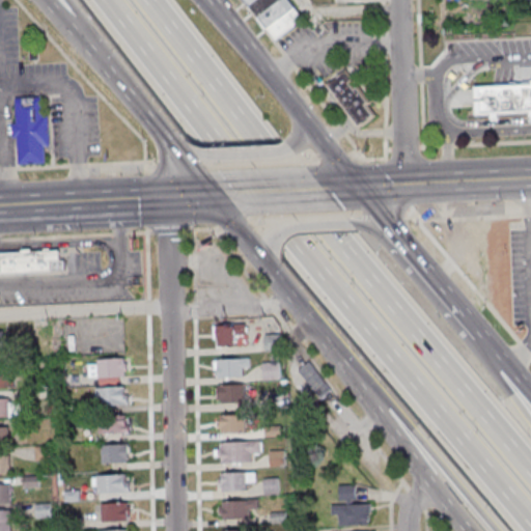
[(302,20),(287,0),(243,0),(273,42),(302,20)]
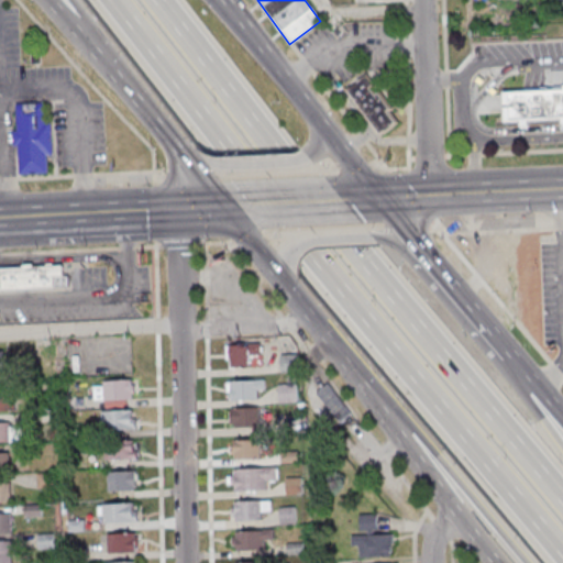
[(381,134),(400,119),(366,74),(346,89),(381,134)]
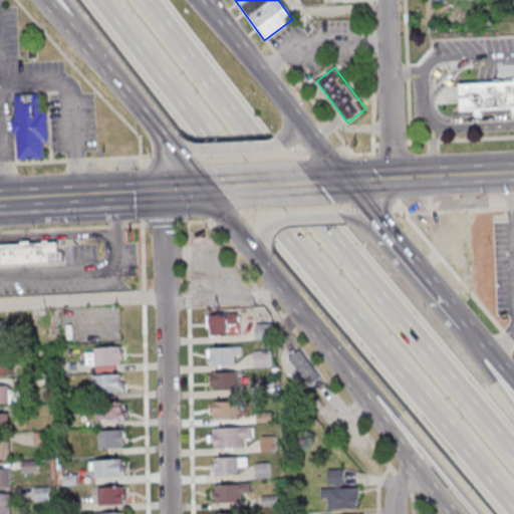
[(513,76),(458,79),(460,114),(513,111),(513,76)]
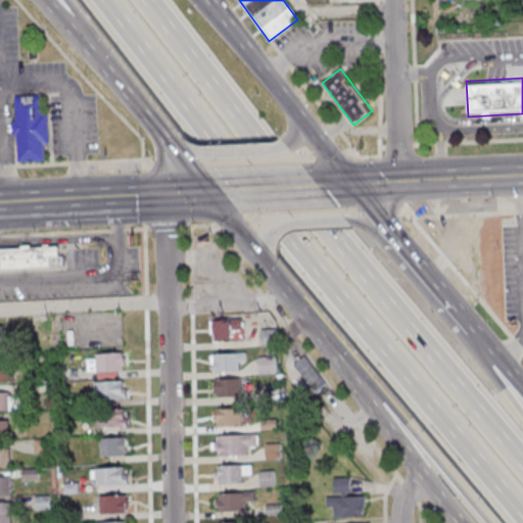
[(17,163),(43,162),(42,145),(48,145),(46,114),(41,114),(40,96),(13,97),(14,123),(10,123),(11,136),(15,136),(17,163)]
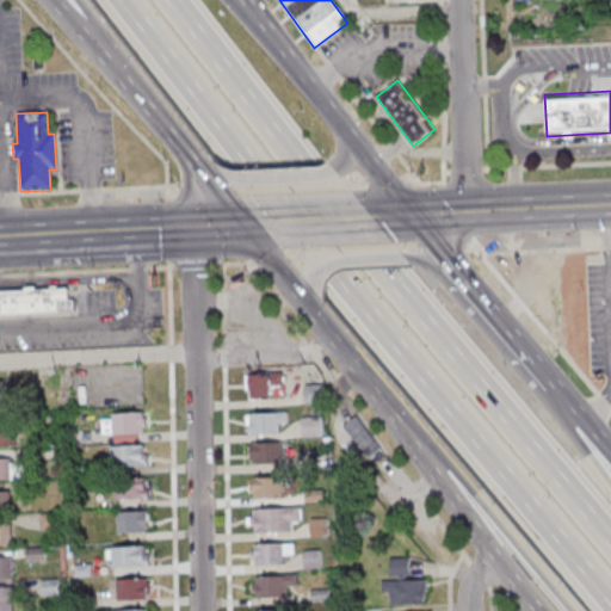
[(0,292),(0,316),(73,312),(73,300),(68,301),(67,290),(36,291),(36,289),(25,289),(25,292),(0,292)]
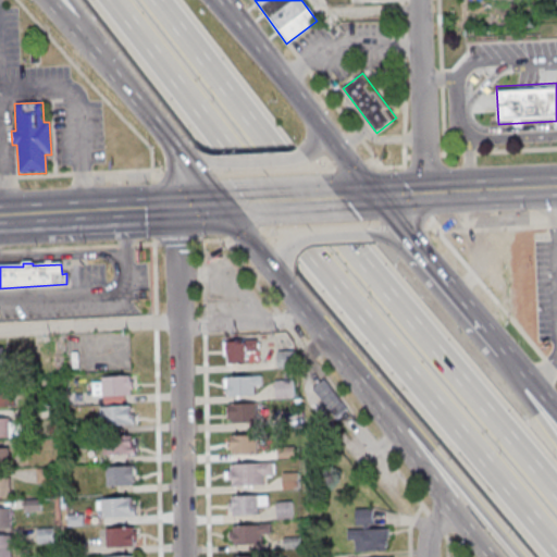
[(225,344),(257,342),(258,353),(246,353),(247,364),(226,366),(225,344)]
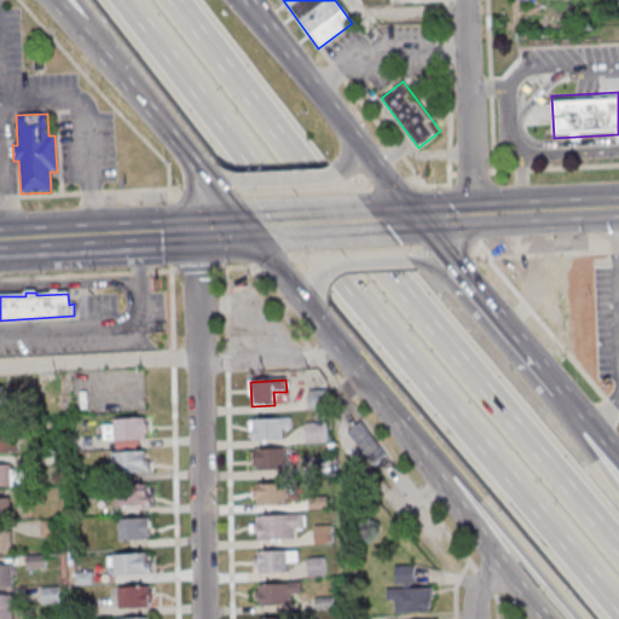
[(307,392),(308,411),(328,410),(327,391),(307,392)]
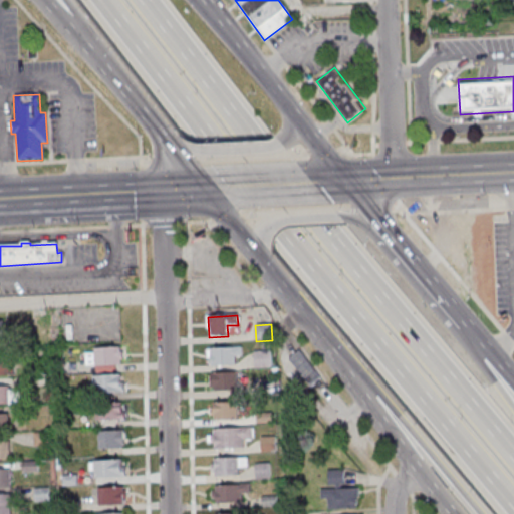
[(205,348),(241,347),(241,357),(234,357),(235,366),(211,367),(210,358),(206,359),(205,348)]
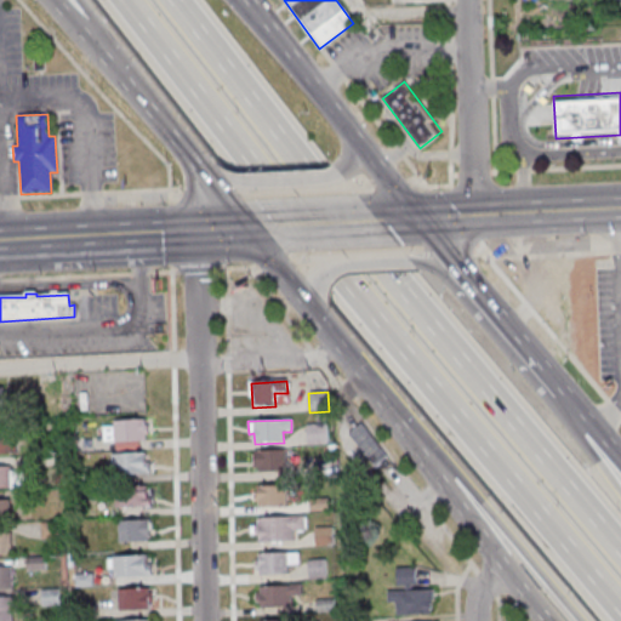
[(102,427),(113,427),(113,422),(144,421),(144,427),(148,427),(149,436),(146,436),(146,443),(114,444),(114,442),(102,443),(102,427)]
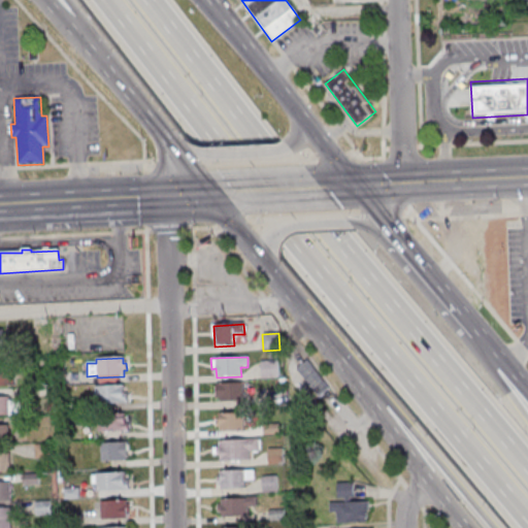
[(260,361),(260,378),(277,377),(276,360),(260,361)]
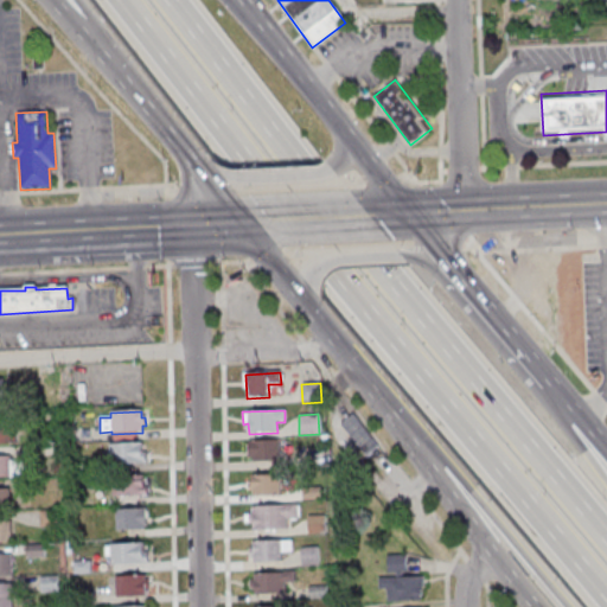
[(339,426),(351,415),(377,448),(365,458),(339,426)]
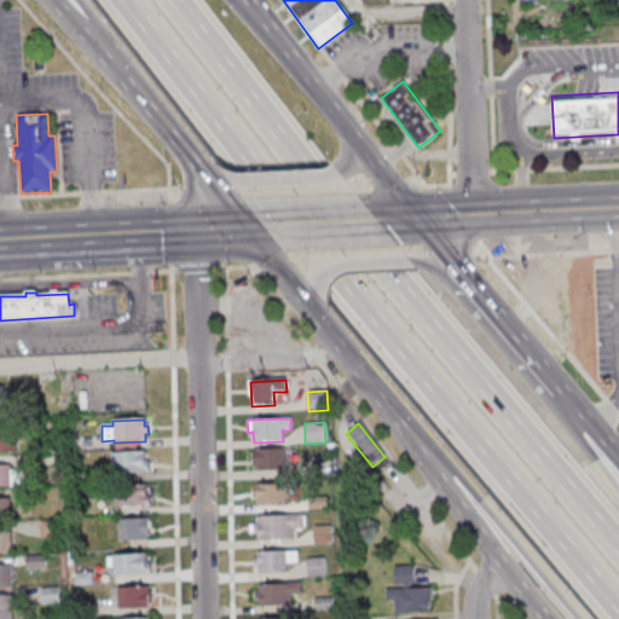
[(0,432),(9,432),(9,443),(16,443),(17,452),(0,452),(0,432)]
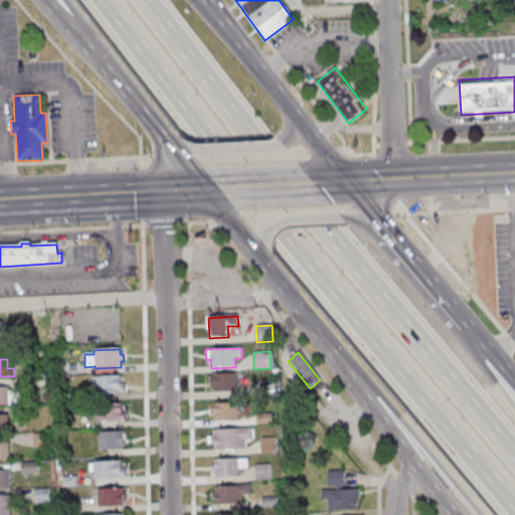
[(209,374),(235,373),(236,391),(213,392),(213,389),(210,389),(209,374)]
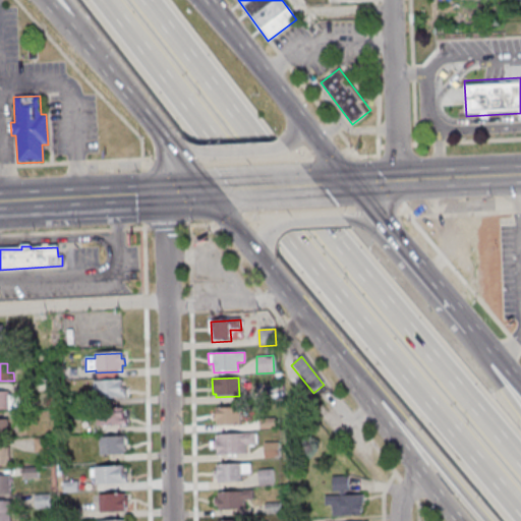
[(93,382),(122,381),(122,389),(125,389),(125,398),(94,399),(93,382)]
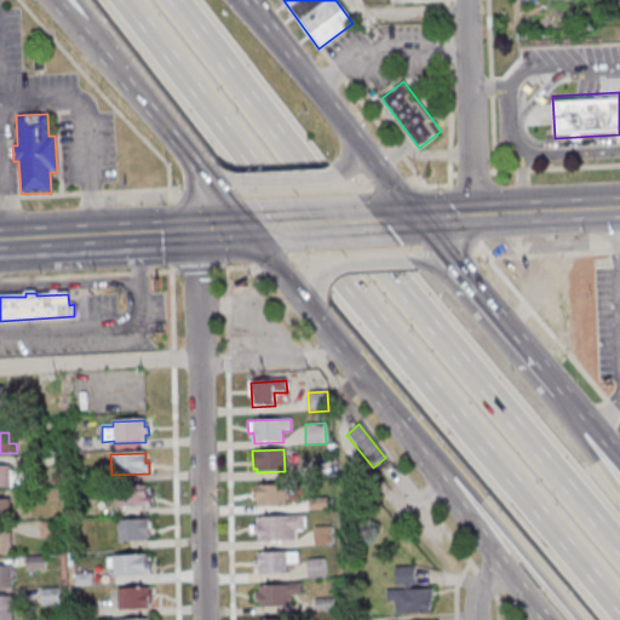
[(0,465),(10,465),(10,470),(23,469),(24,488),(0,488),(0,465)]
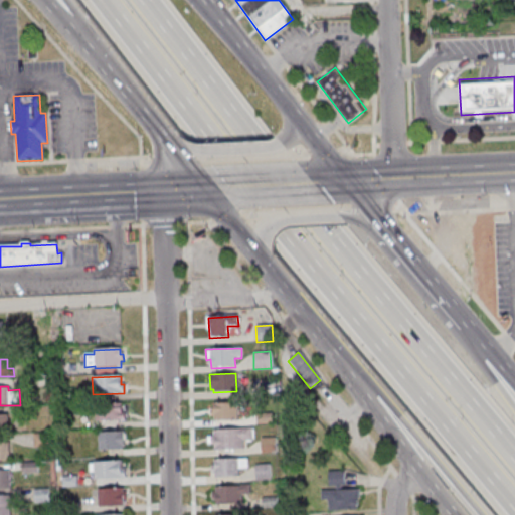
[(73,387),(74,401),(59,402),(59,388),(73,387)]
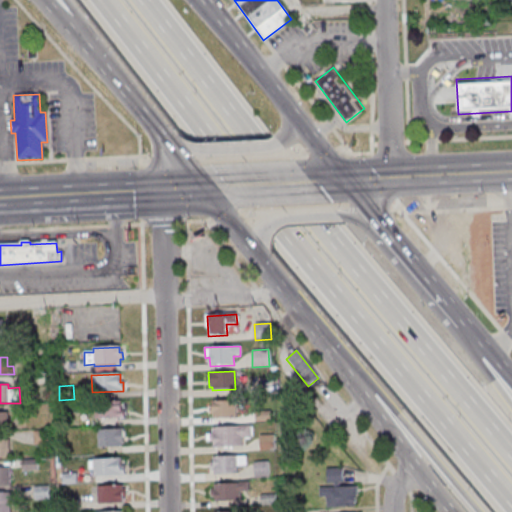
[(94,419),(124,418),(124,410),(121,410),(121,401),(94,402),(94,419)]
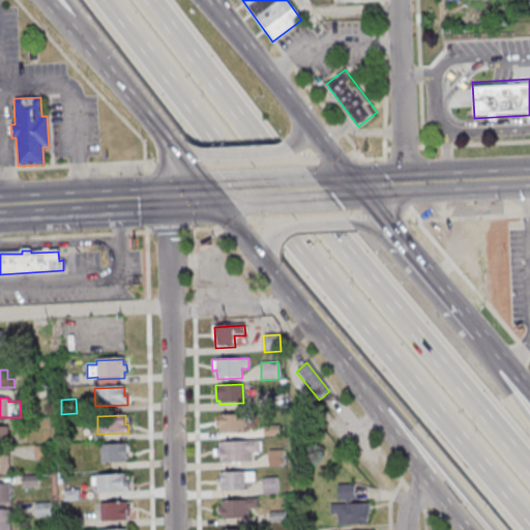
[(218,415),(243,415),(243,433),(219,434),(219,429),(216,429),(216,421),(218,420),(218,415)]
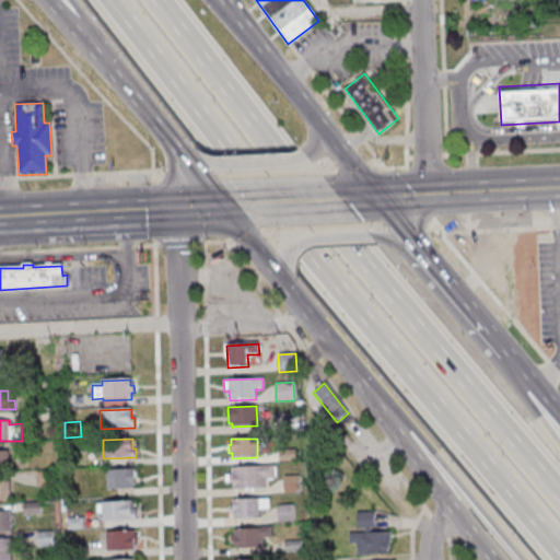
[(18,442),(18,452),(35,451),(34,441),(18,442)]
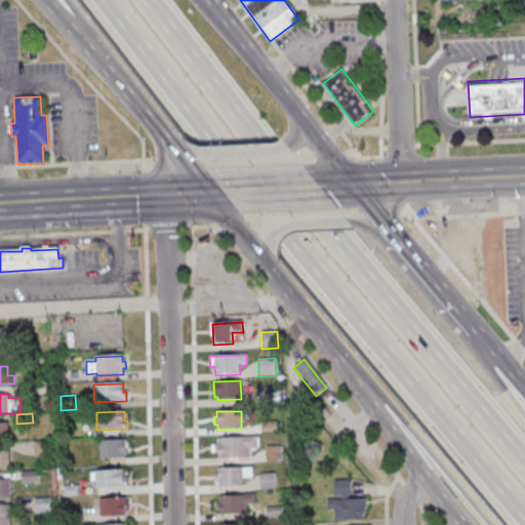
[(259,421),(260,433),(277,432),(276,420),(259,421)]
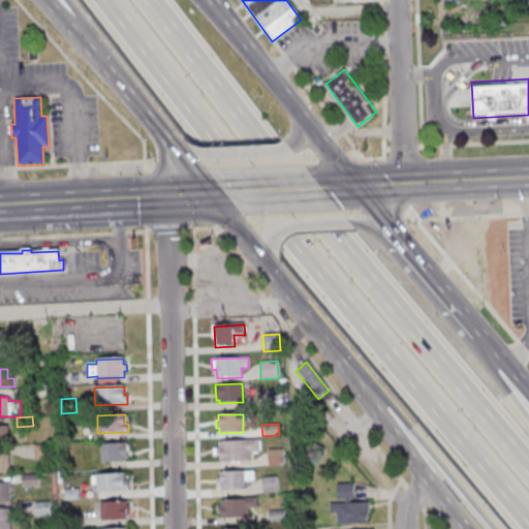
[(0,426),(7,426),(7,432),(9,432),(9,440),(7,440),(7,445),(0,445),(0,426)]
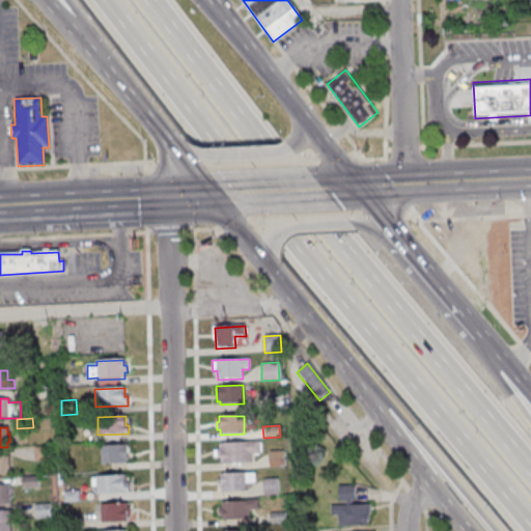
[(219,444),(259,442),(259,453),(250,454),(250,464),(221,465),(221,458),(218,458),(217,450),(219,449),(219,444)]
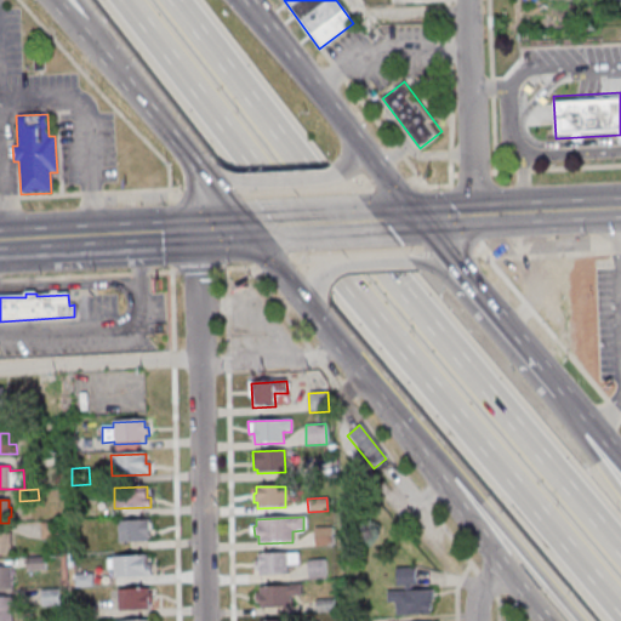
[(38,522),(40,540),(58,537),(57,520),(38,522)]
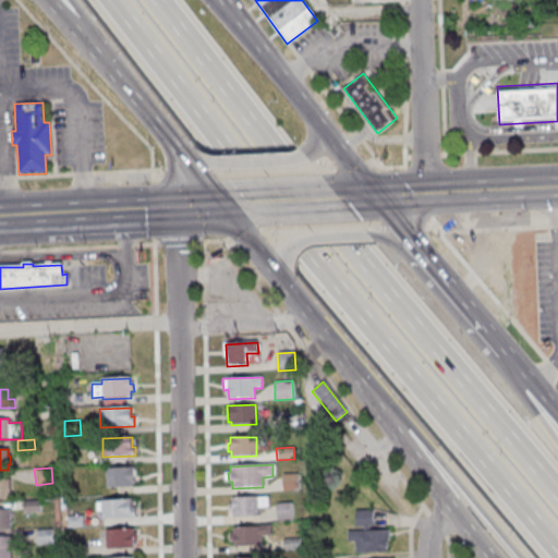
[(106,469),(134,468),(134,470),(135,471),(135,475),(134,476),(134,484),(131,484),(131,487),(106,488),(106,469)]
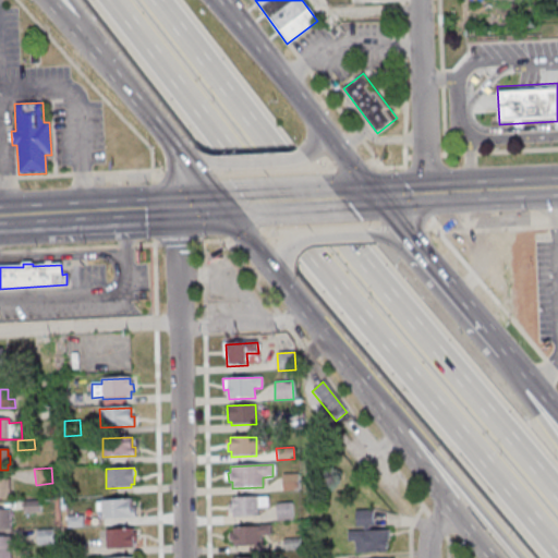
[(281,474),(282,492),(298,490),(298,474),(281,474)]
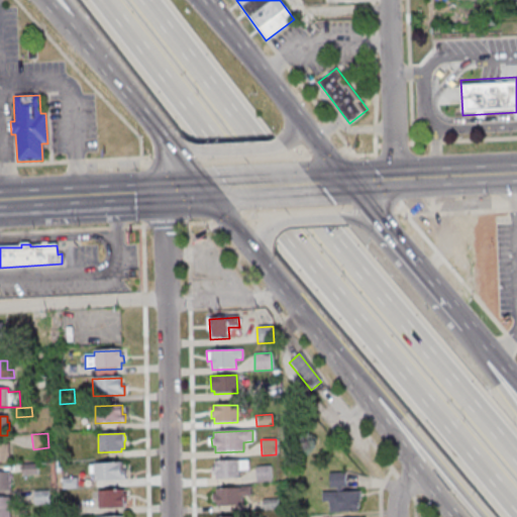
[(0,443),(7,443),(8,462),(0,462),(0,443)]
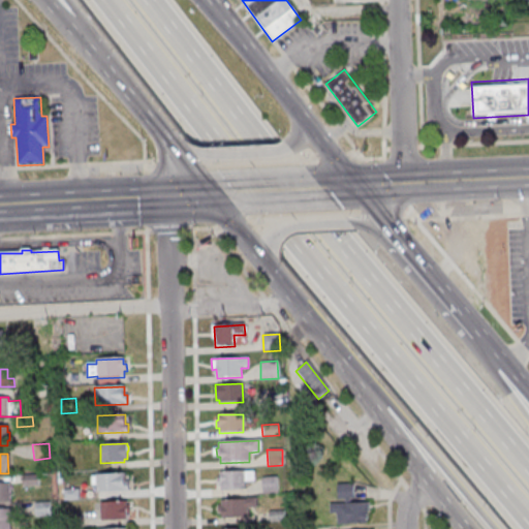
[(219,472),(254,471),(254,481),(244,481),(244,490),(220,491),(220,486),(217,486),(216,478),(219,478),(219,472)]
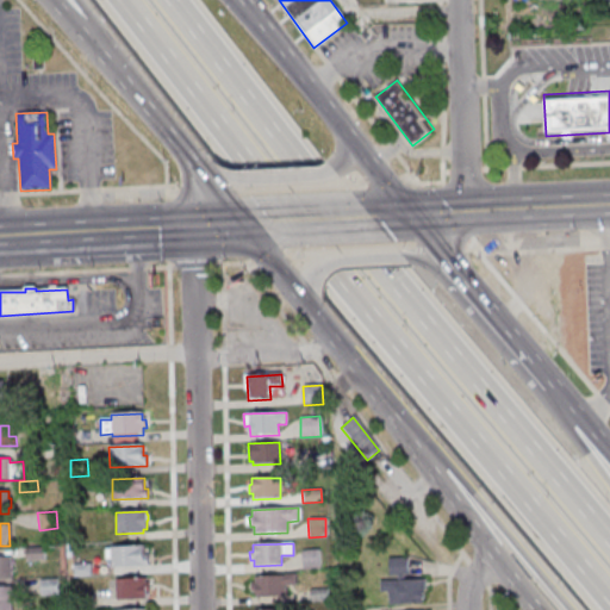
[(110,547),(144,546),(144,556),(149,555),(149,567),(111,570),(110,547)]
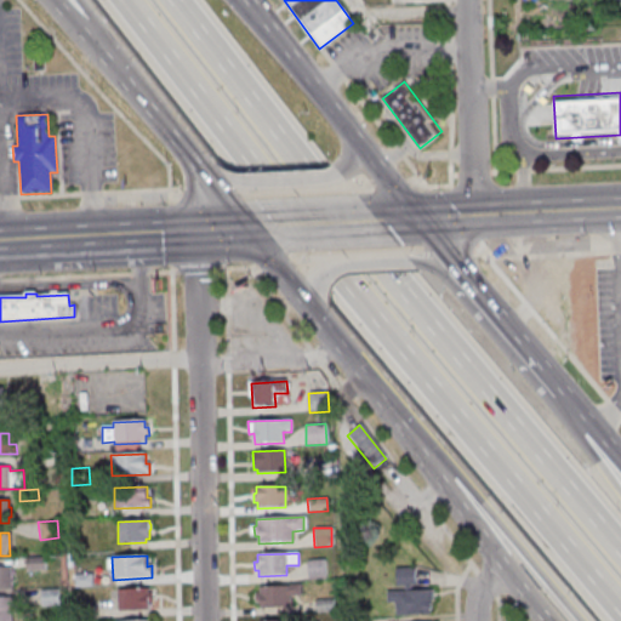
[(24,557),(26,571),(45,570),(44,557),(24,557)]
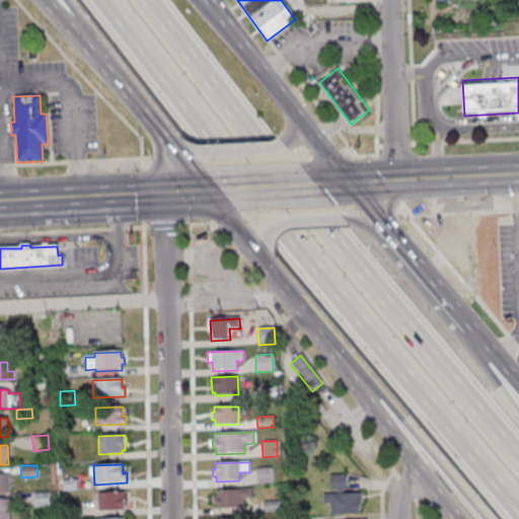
[(256,468),(256,485),(272,484),(271,467),(256,468)]
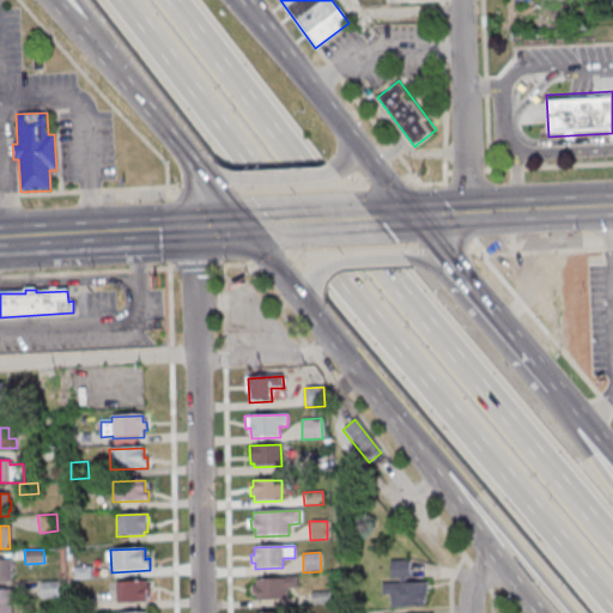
[(0,559),(11,559),(12,582),(0,582),(0,559)]
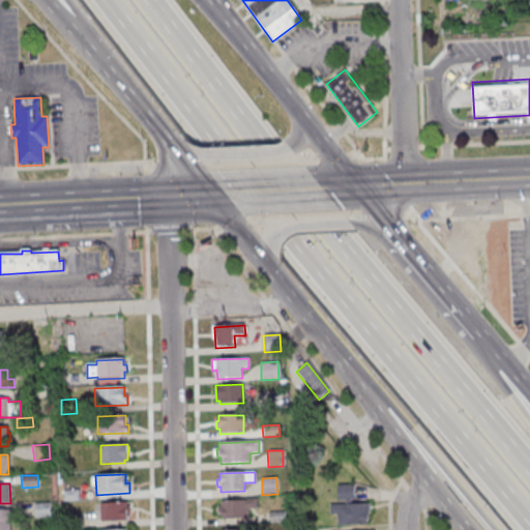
[(336,486),(337,501),(345,501),(345,505),(330,506),(330,516),(336,514),(337,527),(365,526),(365,514),(370,514),(369,503),(350,504),(350,501),(354,501),(354,484),(336,486)]
